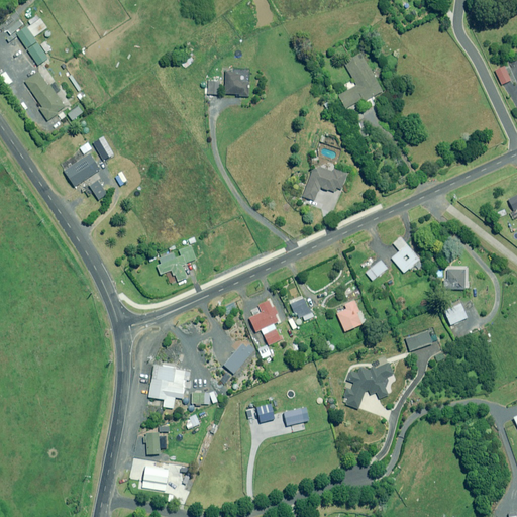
[(29,27),(35,36),(49,27),(43,18),(29,27)]
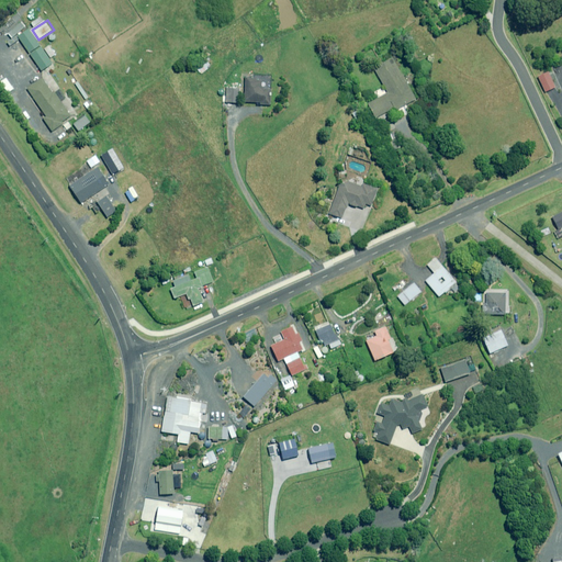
[(30,31),(30,30),(18,37),(29,53),(41,45),(37,41),(30,31)]
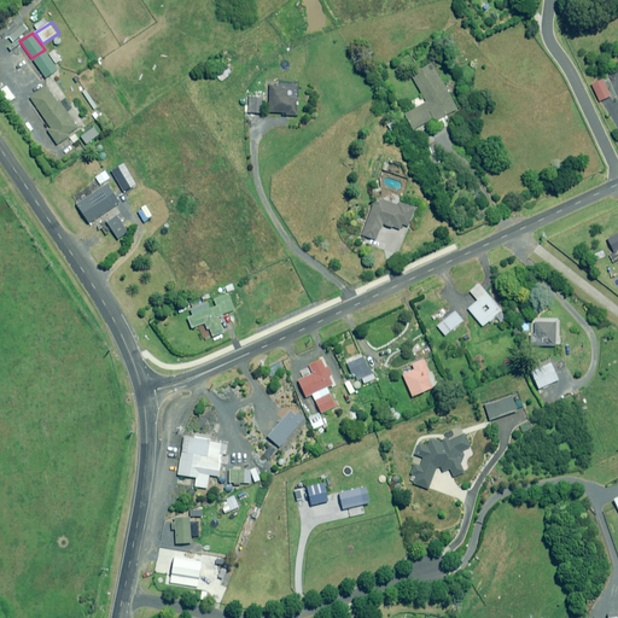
[(58,69),(46,52),(33,60),(45,77),(58,69)]
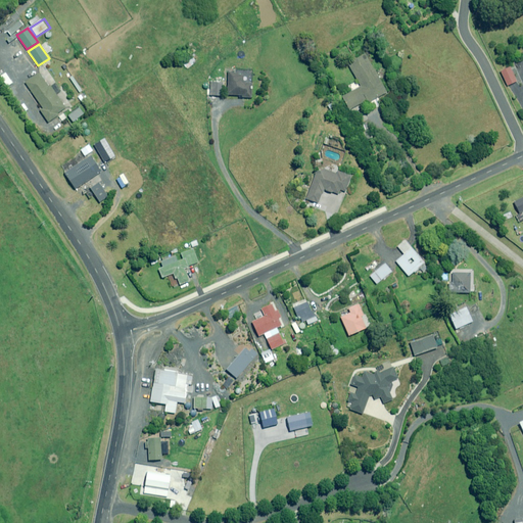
[(386,93),(365,54),(348,63),(361,86),(342,96),(349,109),(367,100),(368,102),(386,93)]
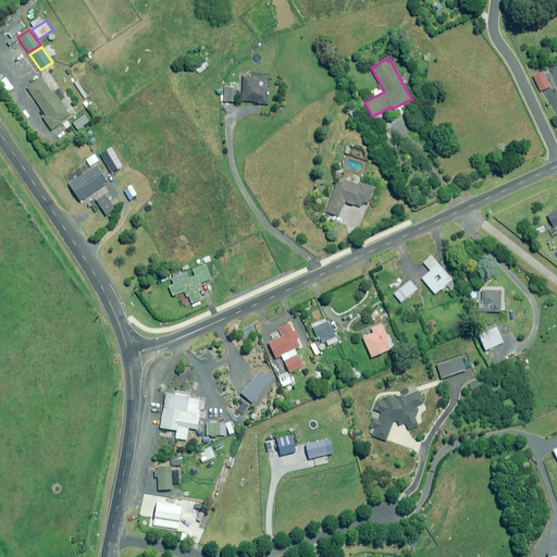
[(65,98),(60,101),(53,91),(59,88),(47,71),(39,76),(41,78),(27,88),(46,115),(42,118),(51,130),(54,127),(57,130),(63,124),(65,130),(71,126),(67,121),(77,114),(65,98)]
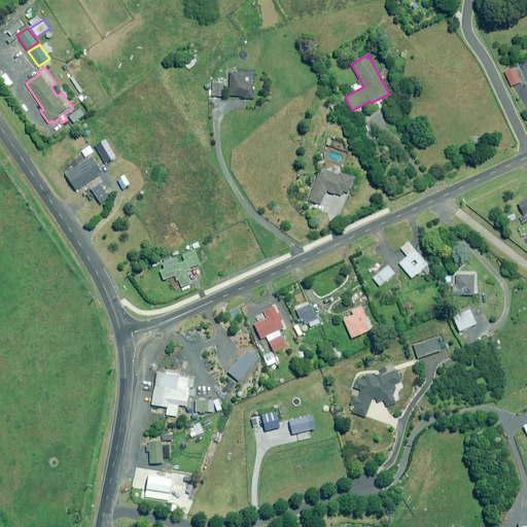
[(521,82),(514,68),(504,72),(512,86),(521,82)]
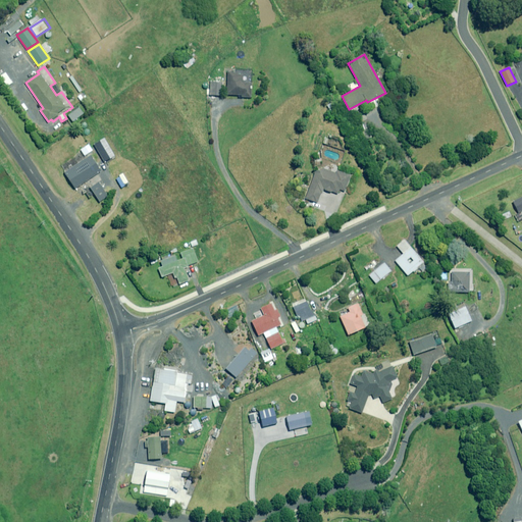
[(79,108),(67,116),(72,122),(83,114),(79,108)]
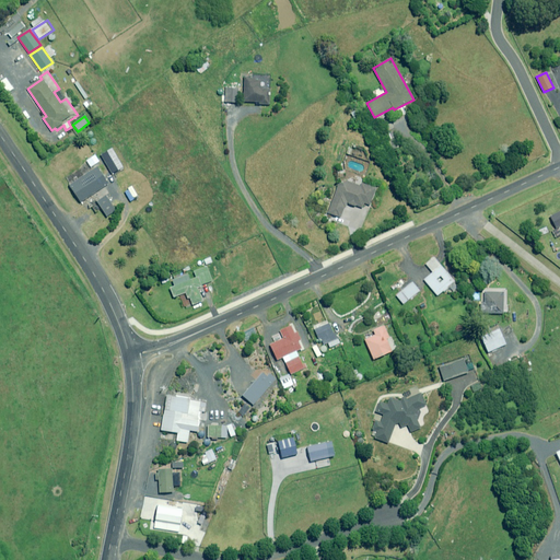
[(100,162),(95,155),(86,160),(91,167),(100,162)]
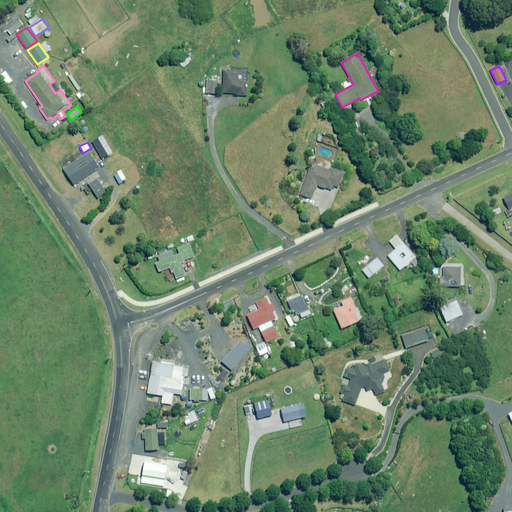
[(99,168),(89,152),(63,169),(73,185),(99,168)]
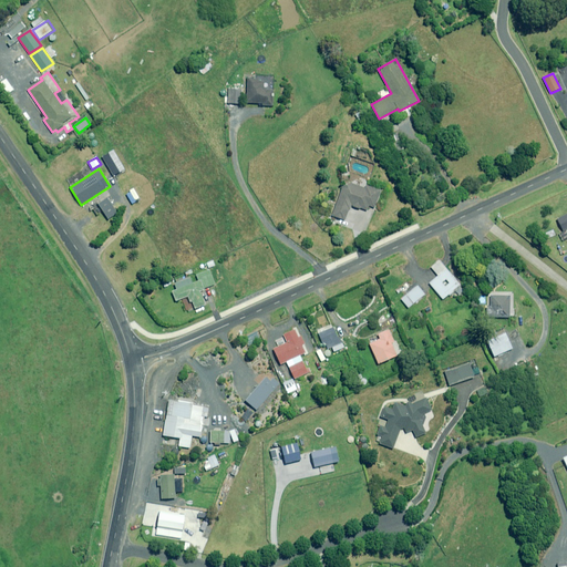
[(346,220),(350,206),(359,209),(360,207),(367,210),(369,205),(374,207),(381,191),(367,185),(364,188),(349,183),(348,186),(343,184),(332,216),(346,220)]
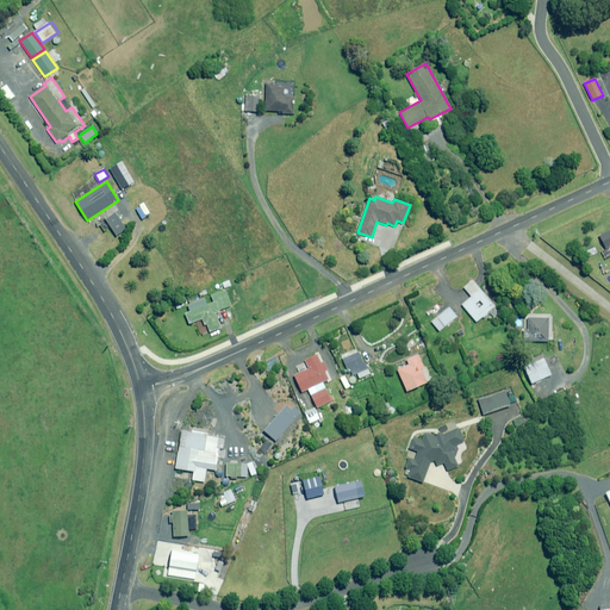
[(128,230),(116,213),(106,219),(117,236),(128,230)]
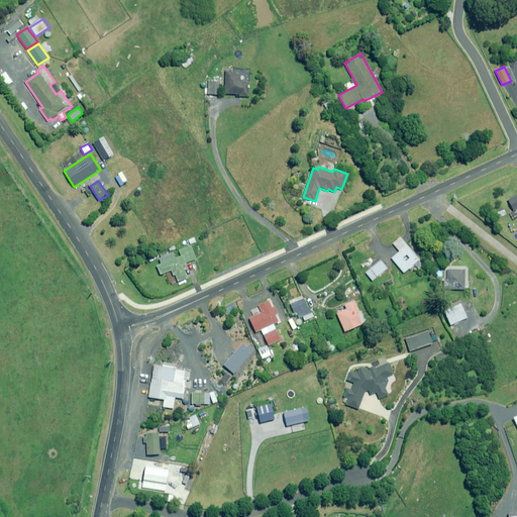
[(408,269),(421,271),(422,263),(420,263),(420,257),(417,257),(401,237),(393,243),(400,251),(392,259),(404,273),(408,269)]
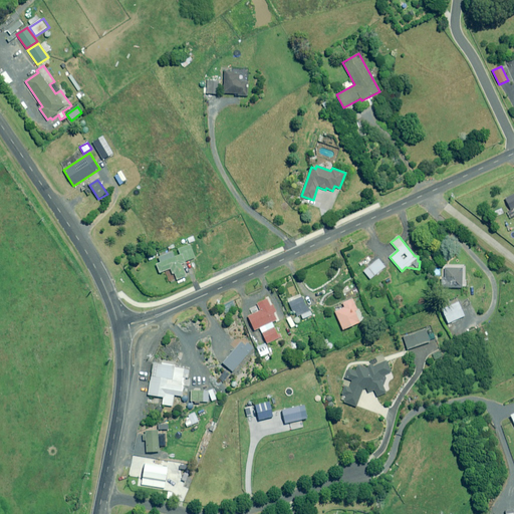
[(195,258),(189,245),(178,249),(180,254),(175,256),(173,251),(158,257),(160,262),(156,264),(159,273),(172,268),(177,279),(186,276),(181,264),(195,258)]
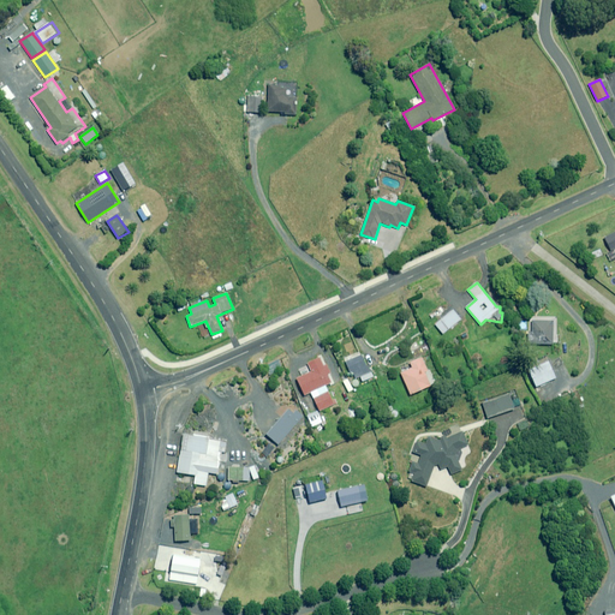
[(461,320),(449,305),(440,312),(443,317),(435,324),(442,334),(461,320)]
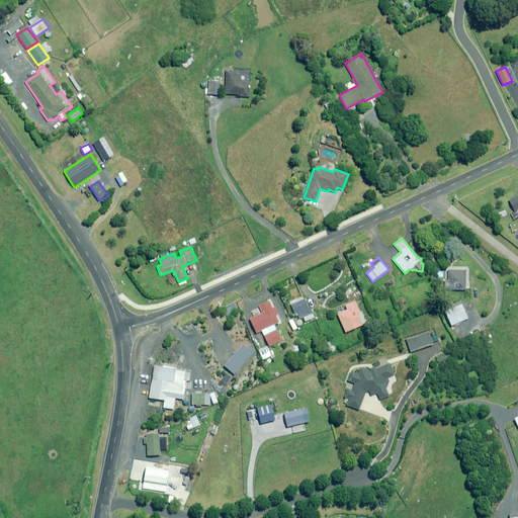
[(465,290),(466,270),(448,269),(447,279),(444,279),(444,289),(465,290)]
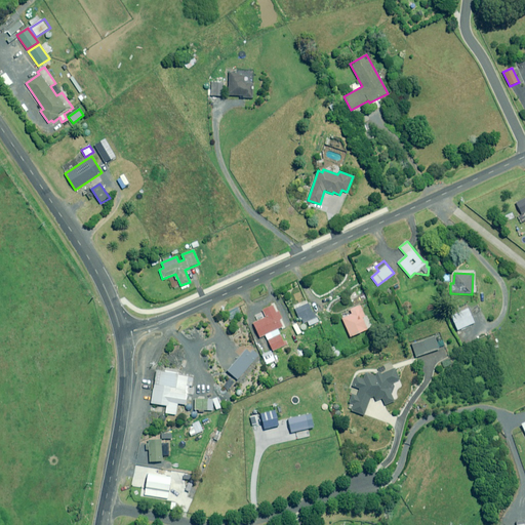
[(318,324),(308,303),(294,309),(299,319),(303,318),(308,328),(318,324)]
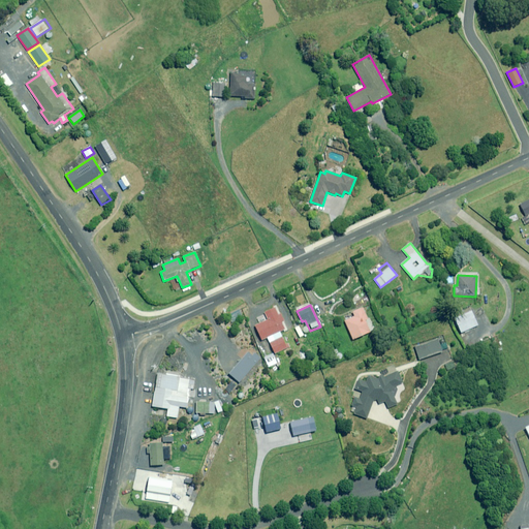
[(286,329),(276,307),(256,316),(259,323),(255,325),(261,340),(267,338),(275,354),(288,347),(280,332),(286,329)]
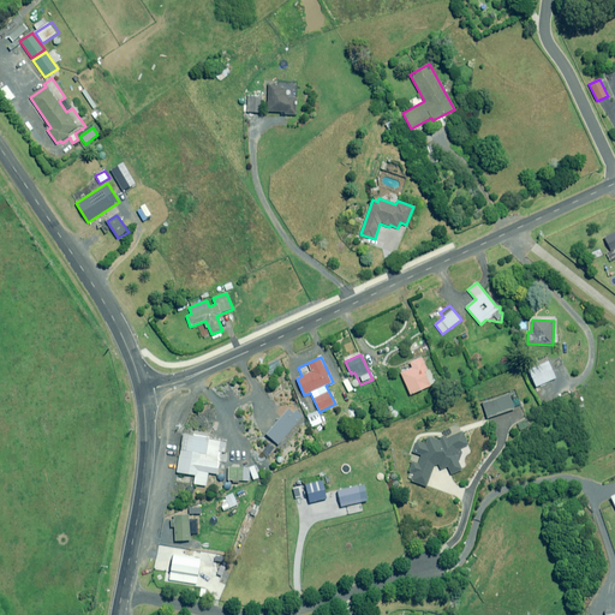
[(431,386),(421,358),(410,363),(412,369),(401,374),(410,394),(431,386)]
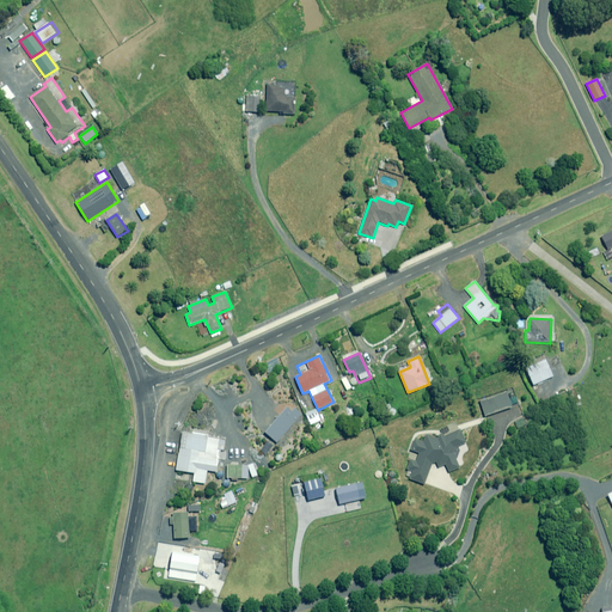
[(554,377),(545,360),(526,369),(533,385),(554,377)]
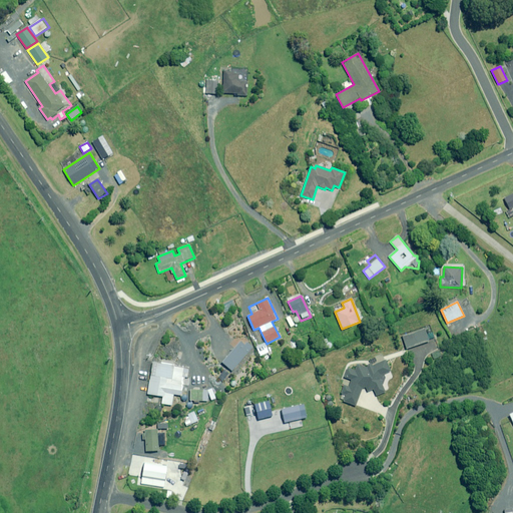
[(429,342),(425,329),(403,336),(407,349),(429,342)]
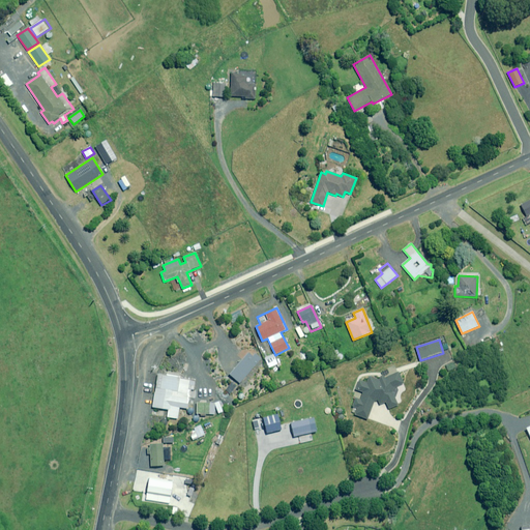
[(262,358),(256,353),(253,357),(247,353),(229,374),(239,383),(262,358)]
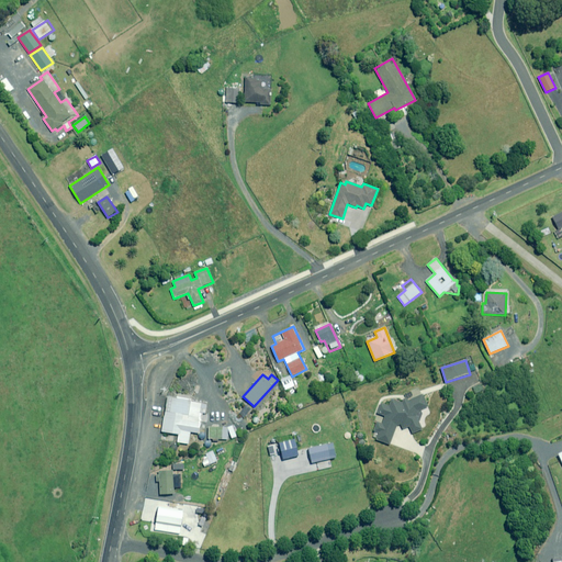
[(296,380),(293,382),(290,377),(281,380),(285,390),(293,386),(294,389),(299,388),(296,380)]
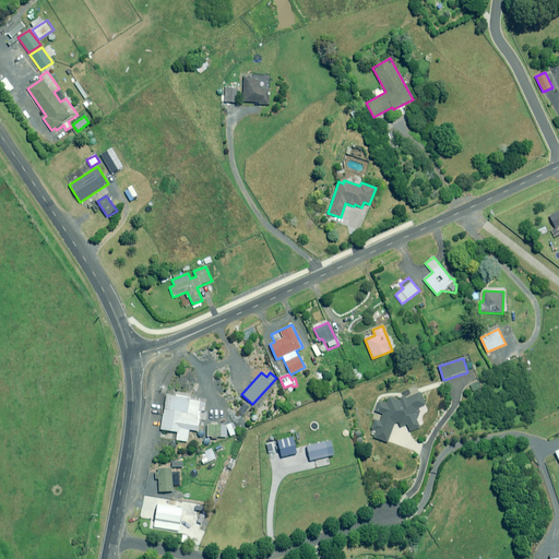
[(399,424),(400,427),(406,425),(409,431),(419,428),(416,419),(419,412),(417,407),(426,404),(421,392),(408,396),(407,395),(396,400),(389,397),(387,404),(378,401),(375,411),(382,414),(380,421),(375,419),(371,429),(376,430),(373,437),(388,442),(395,423),(399,424)]
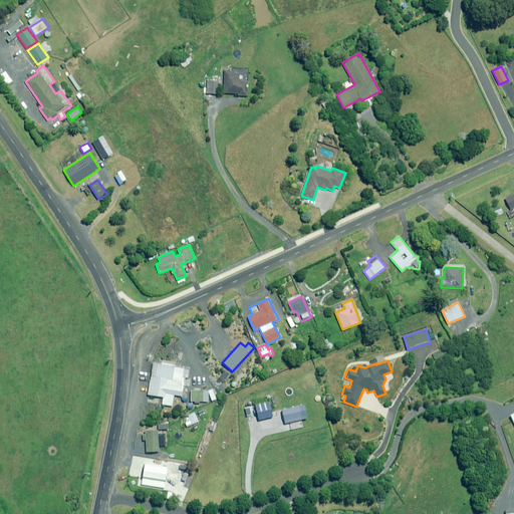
[(175,367),(175,364),(162,362),(161,364),(153,362),(148,395),(164,398),(162,405),(173,407),(174,395),(182,397),(184,386),(182,386),(183,377),(188,378),(189,369),(175,367)]
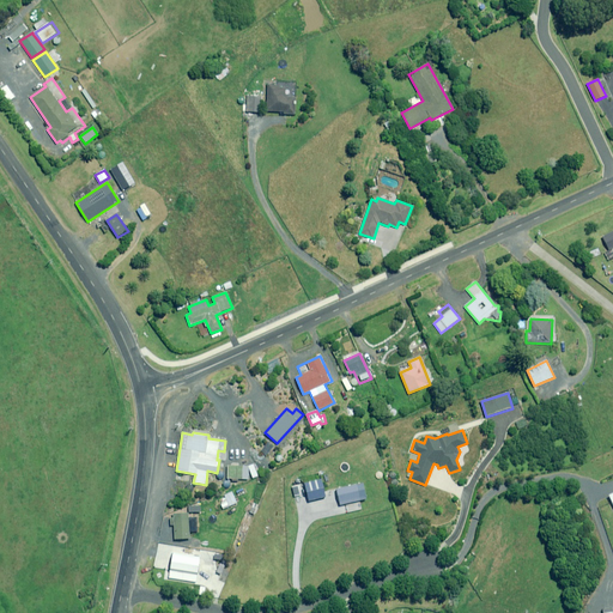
[(238,481),(238,478),(248,479),(249,467),(228,466),(228,478),(232,478),(232,481),(238,481)]
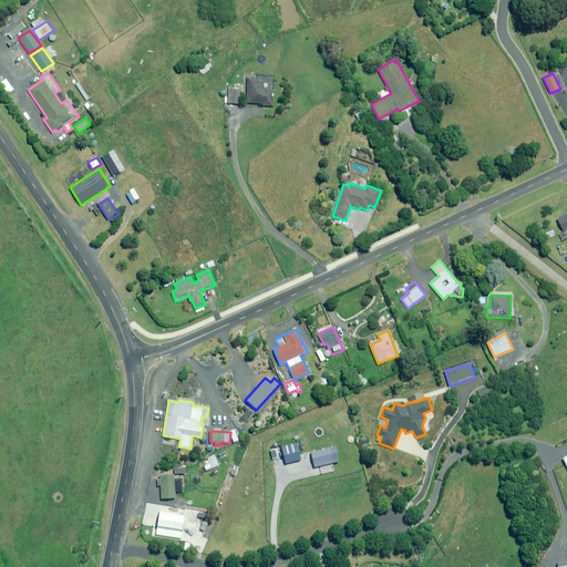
[(301,460),(297,443),(281,446),(286,463),(301,460)]
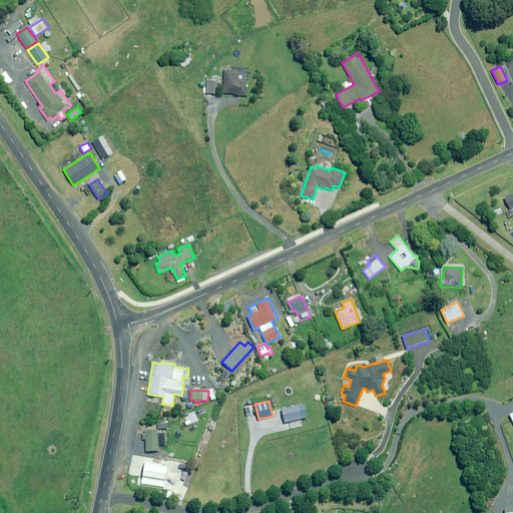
[(307,418),(304,404),(282,409),(285,423),(307,418)]
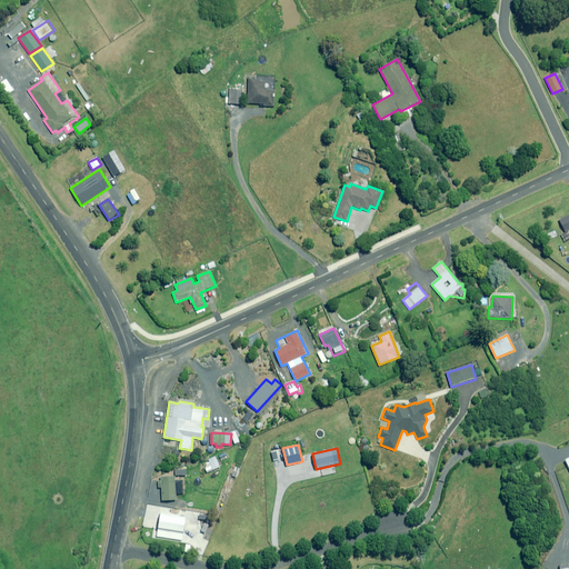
[(220,466),(217,459),(203,466),(208,472),(220,466)]
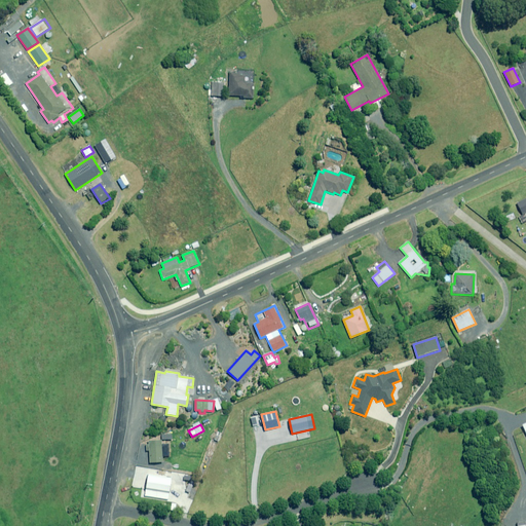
[(162,462),(161,440),(150,441),(150,445),(146,445),(146,451),(149,451),(149,457),(147,457),(147,462),(162,462)]
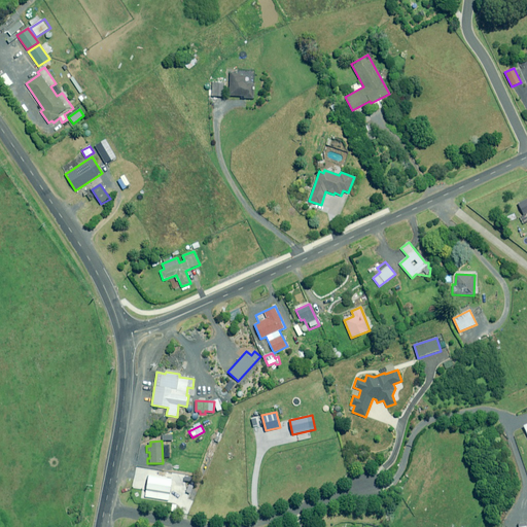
[(172,479),(148,476),(145,497),(169,500),(172,479)]
